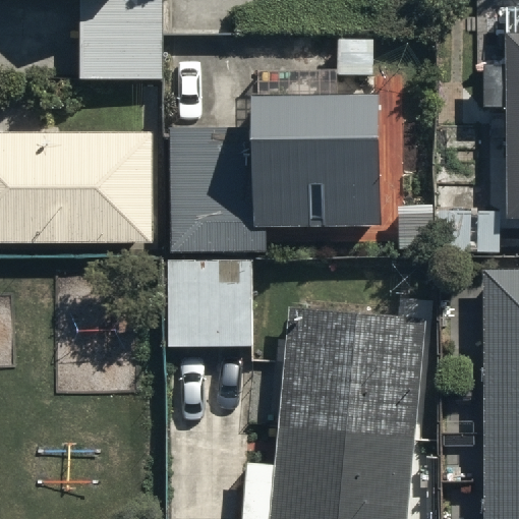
[(162,9),(82,9),(82,79),(163,79),(162,9)]
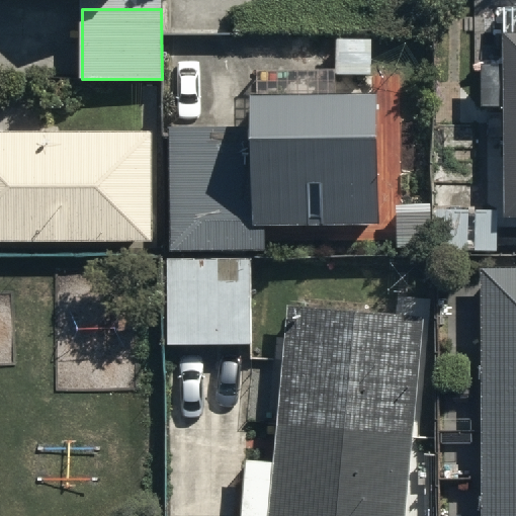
[(515,31),(499,32),(501,217),(515,216),(515,31)]
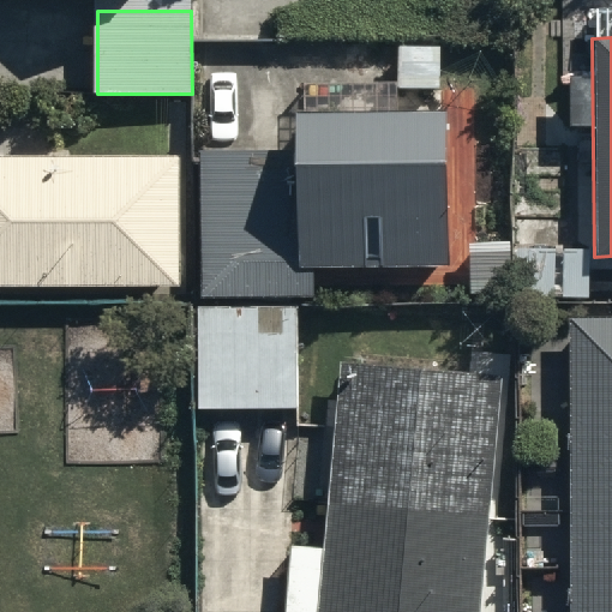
[(316,264),(450,261),(447,109),(294,112),(295,143),(207,145),(209,295),(316,293),(316,264)]
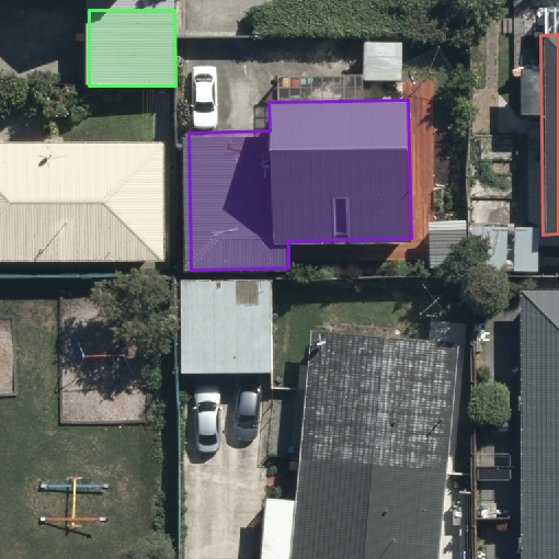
[(0,260),(164,262),(166,144),(0,143),(0,260)]
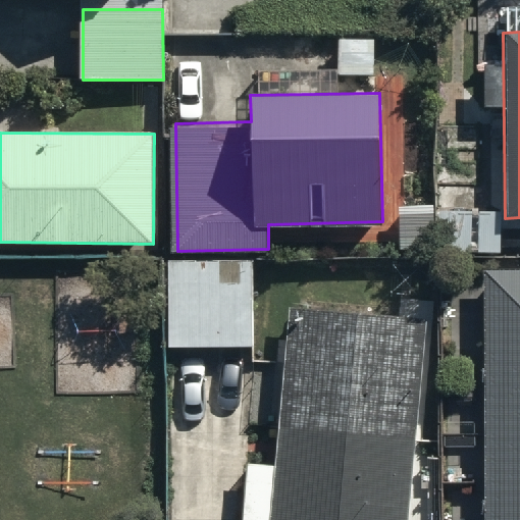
[(519,519),(519,267),(483,268),(483,519),(519,519)]
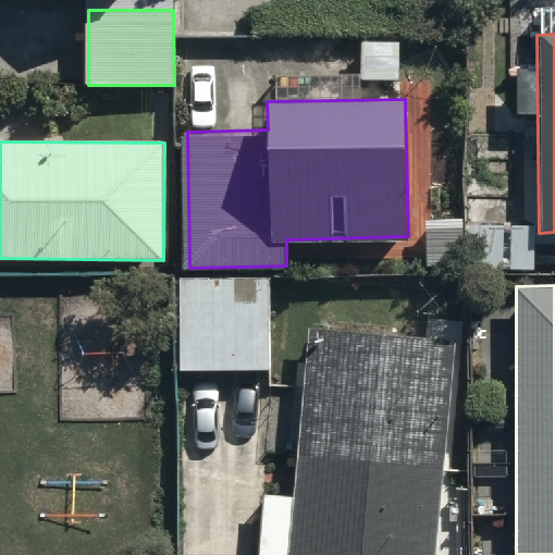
[(434,554),(453,341),(310,329),(296,495),(264,492),(259,554),(434,554)]
